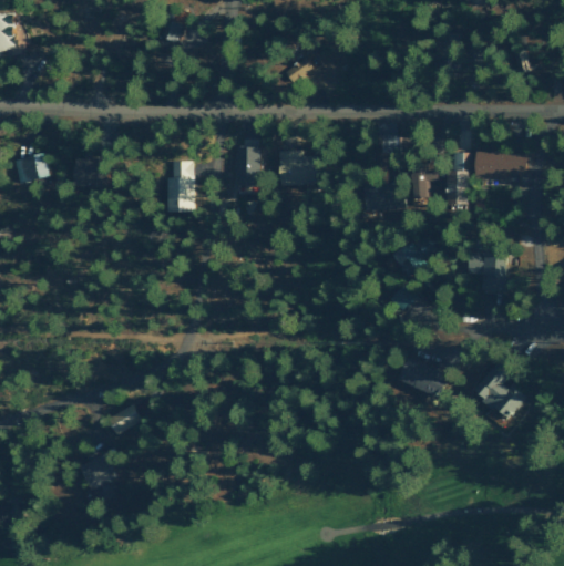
[(17,13),(0,12),(0,49),(16,50),(17,13)]
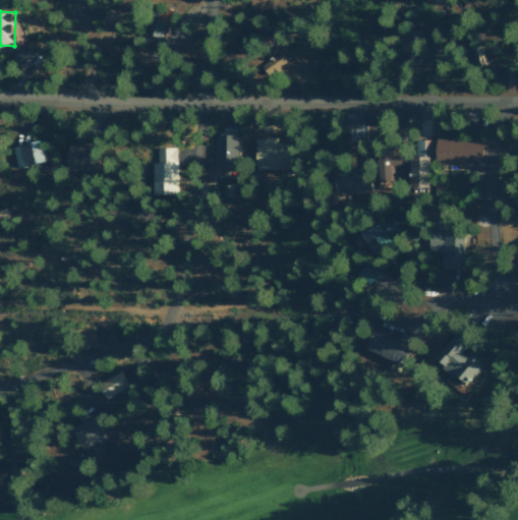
[(477,67),(488,63),(482,45),(471,48),(477,67)]
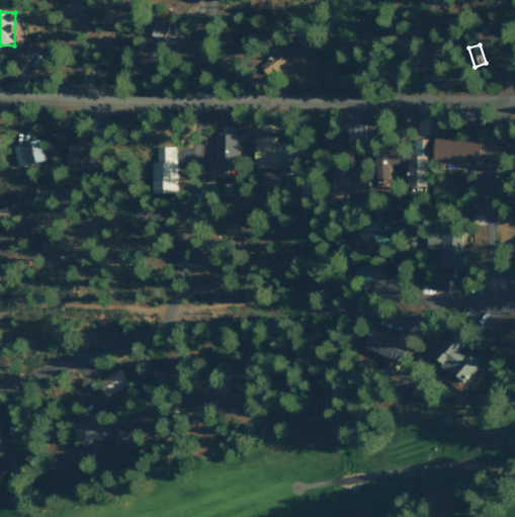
[(347,113),(348,138),(358,137),(357,133),(363,133),(363,112),(347,113)]
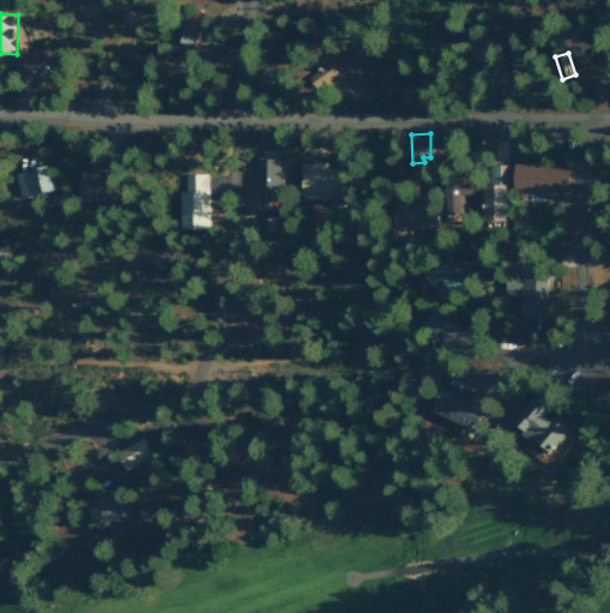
[(279,200),(281,158),(257,158),(255,199),(279,200)]
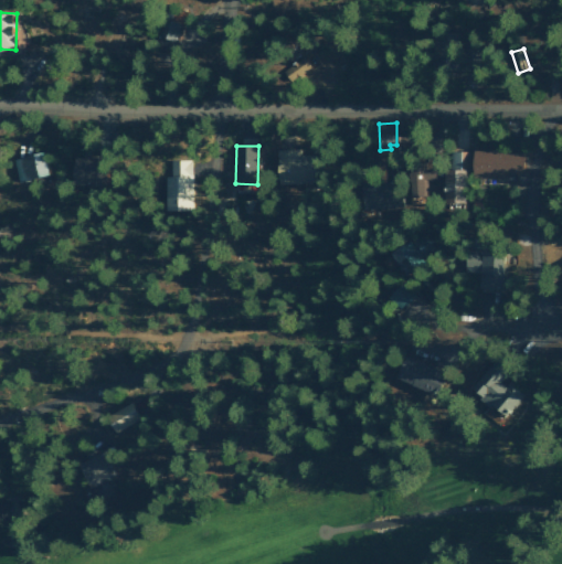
[(314,183),(313,156),(301,156),(301,149),(278,150),(278,184),(314,183)]
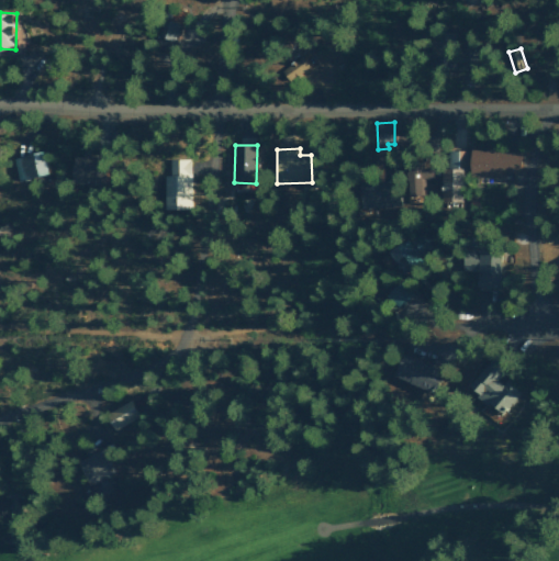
[(464,202),(465,170),(469,170),(470,152),(449,150),(448,169),(443,169),(442,201),(464,202)]
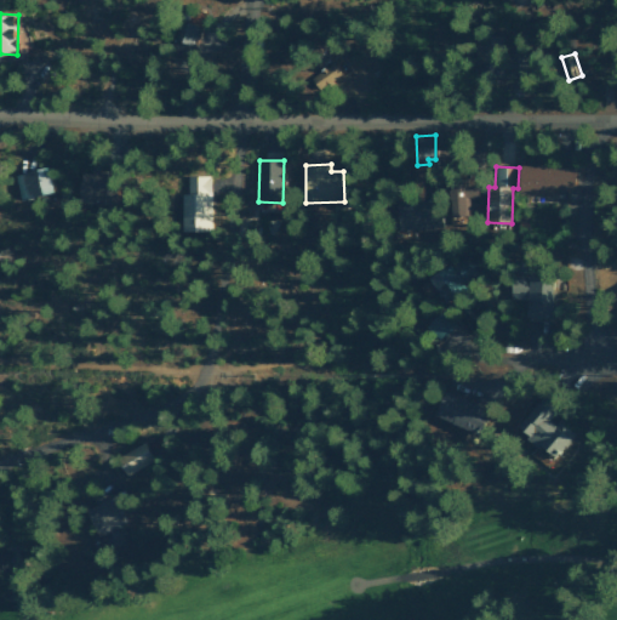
[(577,168),(520,166),(519,195),(560,197),(560,191),(577,191),(577,168)]
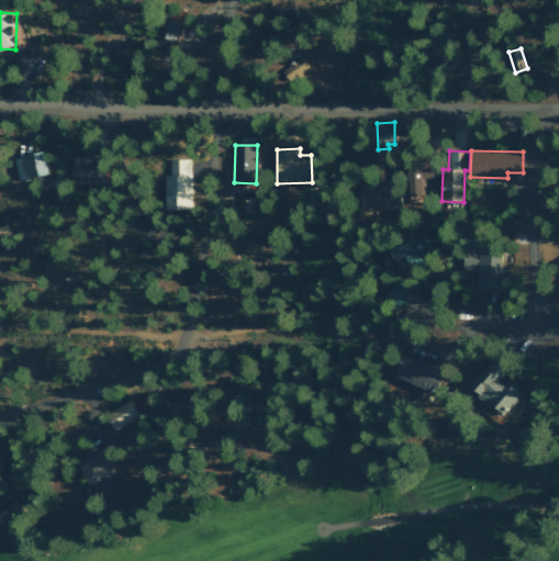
[(49,174),(44,152),(14,158),(20,181),(49,174)]
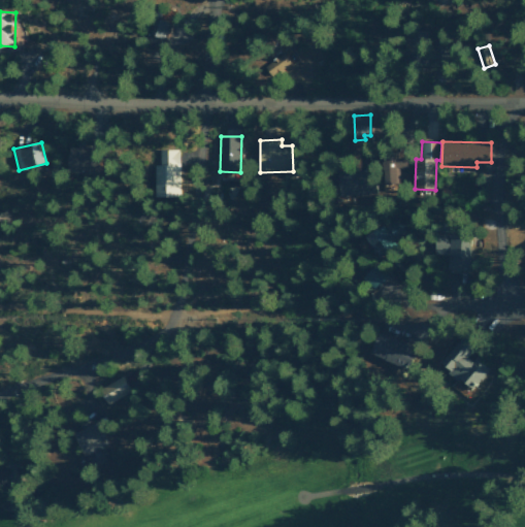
[(101,147),(69,146),(68,172),(100,173),(101,147)]
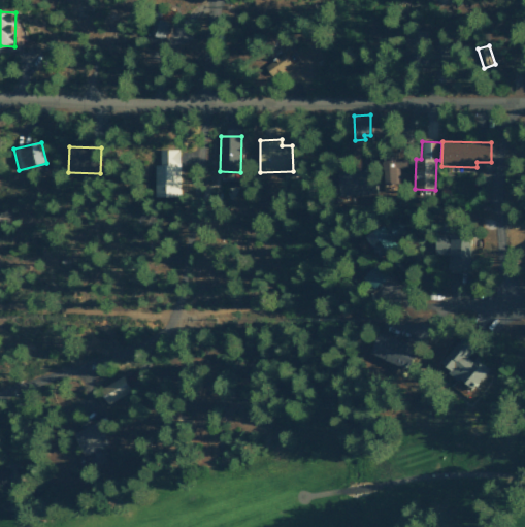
[(156,165),(156,196),(181,196),(181,150),(161,150),(161,165),(156,165)]
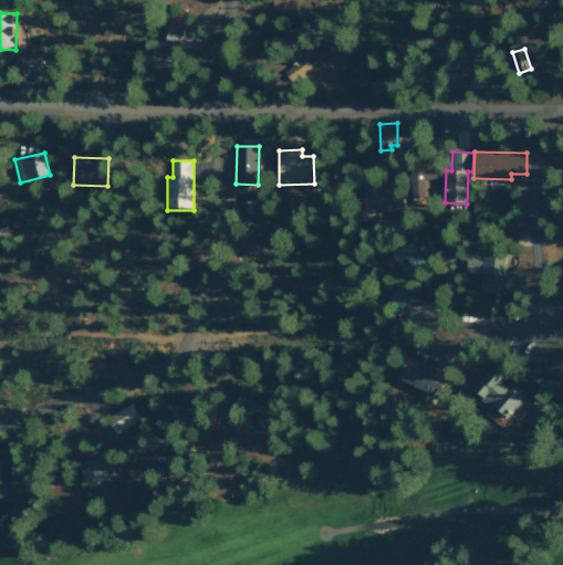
[(428,171),(428,163),(408,163),(410,197),(425,197),(425,187),(438,186),(437,170),(428,171)]
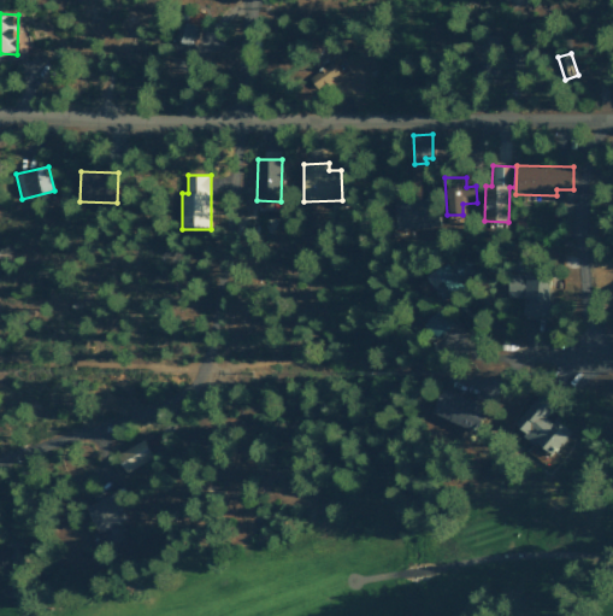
[(434,228),(435,200),(396,199),(396,228),(434,228)]
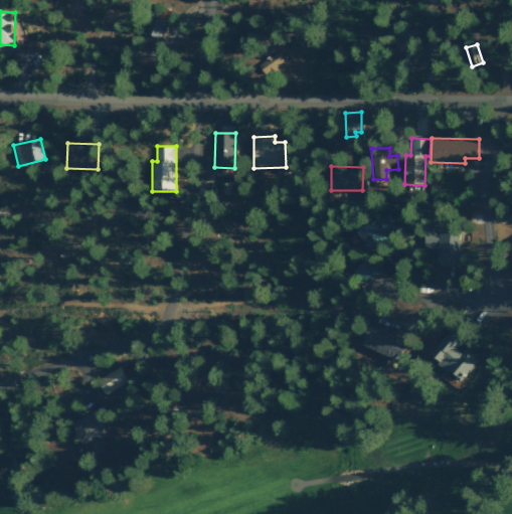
[(367,249),(386,240),(376,219),(357,228),(367,249)]
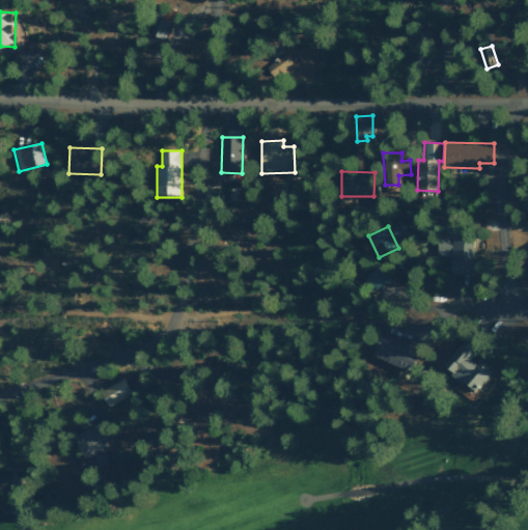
[(452,273),(474,274),(475,238),(440,236),(439,256),(452,256),(452,273)]
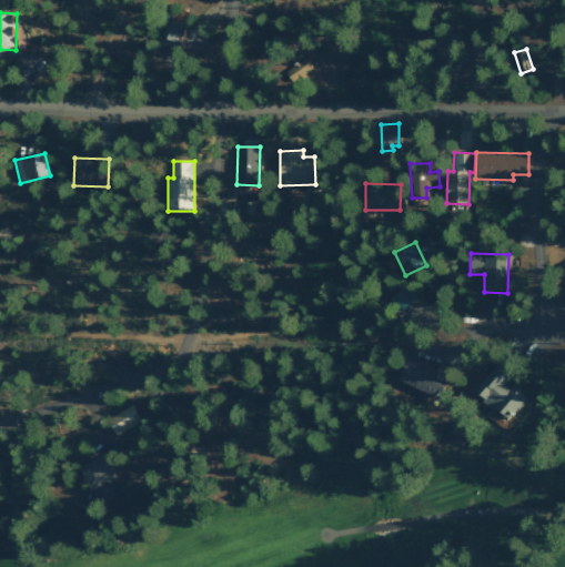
[(390,300),(405,313),(419,297),(403,285),(390,300)]
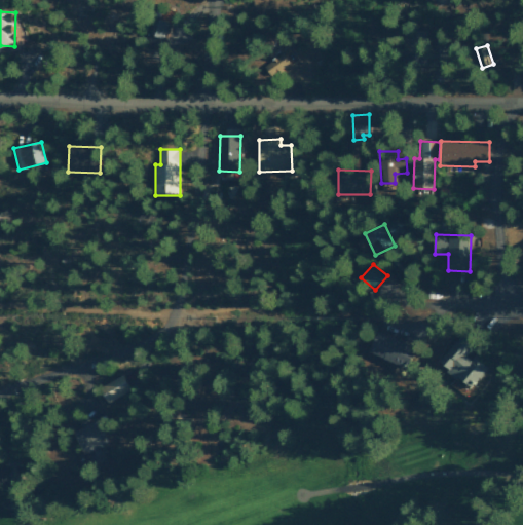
[(401,366),(409,345),(376,331),(368,351),(401,366)]
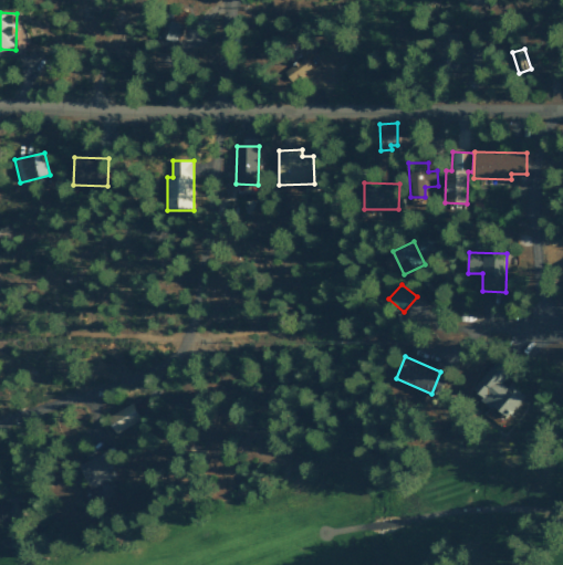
[(509,419),(525,397),(503,380),(510,372),(494,361),(472,391),(509,419)]
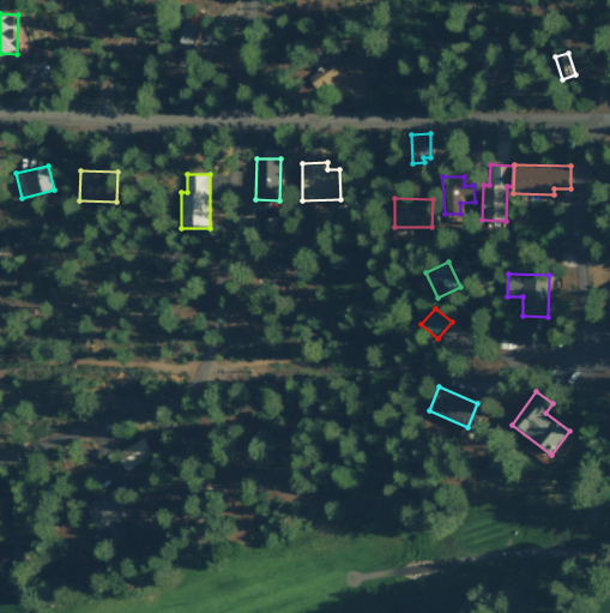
[(116,451),(124,469),(153,458),(146,440),(116,451)]
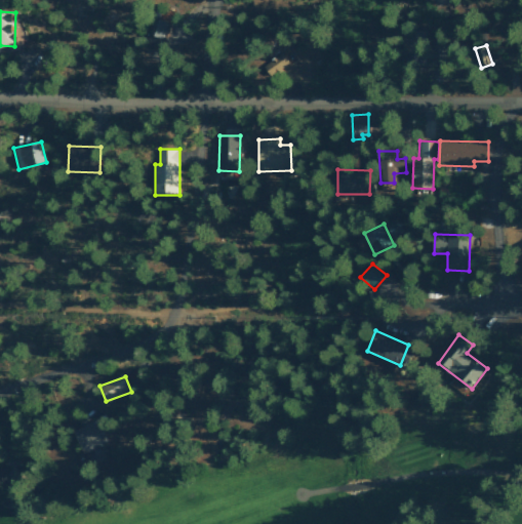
[(109,443),(98,419),(74,431),(84,454),(109,443)]
